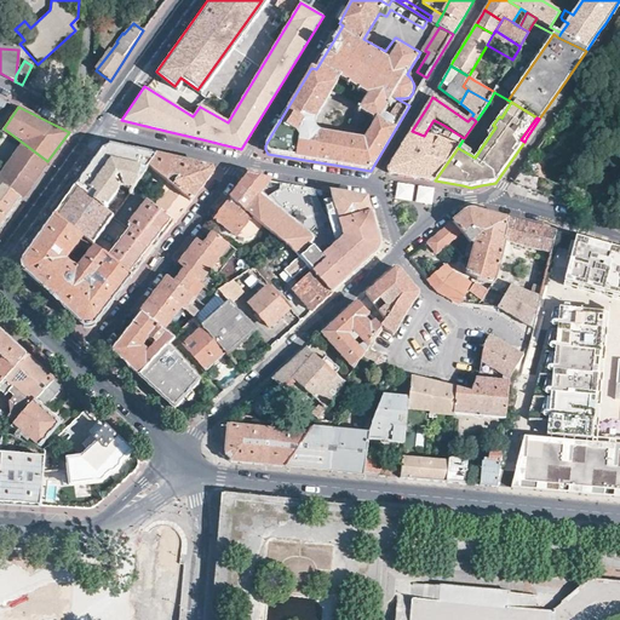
[(434,120),(431,124),(442,130),(443,125),(434,120)]
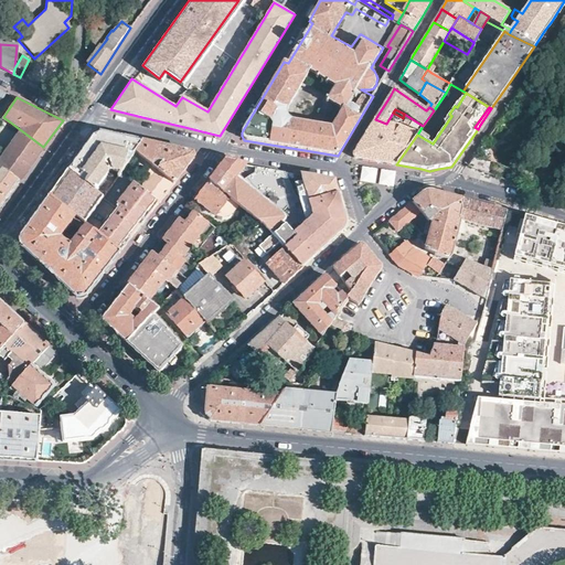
[(417,135),(423,126),(404,114),(403,118),(393,113),(386,124),(417,135)]
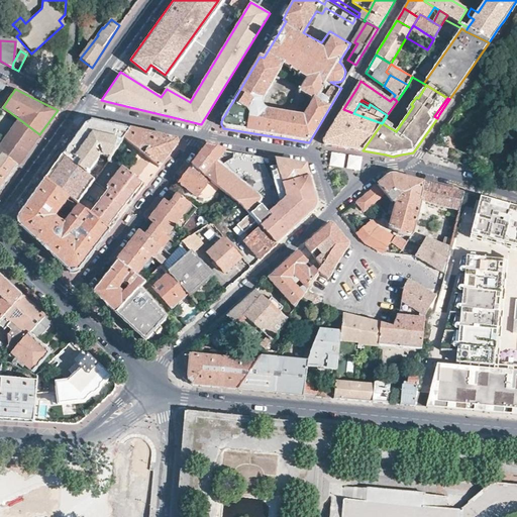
[(363,150),(382,123),(353,113),(343,109),(323,143),(342,147),(363,150)]
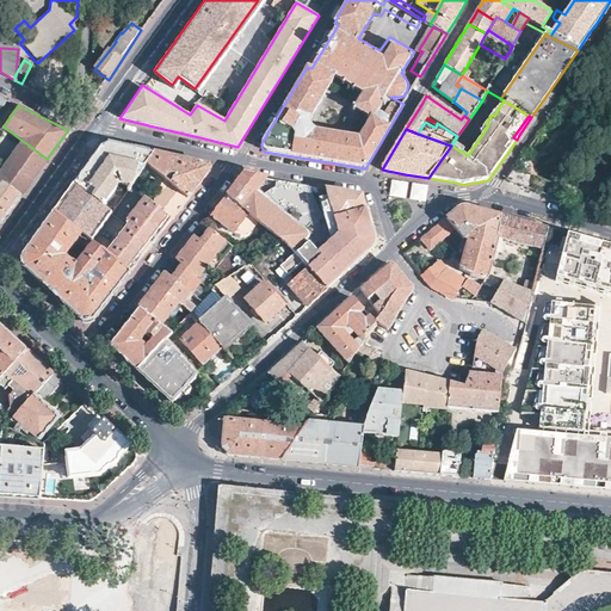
[(0,159),(0,179),(22,196),(24,192),(26,187),(47,159),(23,141),(6,165),(0,159)]
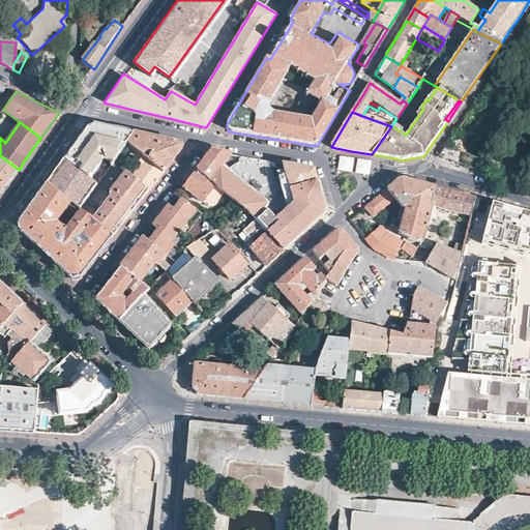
[(87,127),(64,159),(75,168),(79,164),(84,168),(80,172),(88,179),(104,160),(96,152),(99,149),(106,156),(115,158),(120,151),(119,150),(122,142),(125,145),(127,142),(134,133),(95,124),(92,125),(88,126),(87,127)]
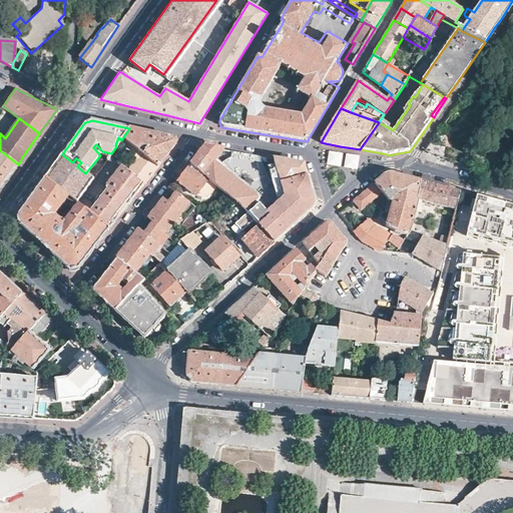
[(129,128),(123,137),(159,166),(177,143),(175,139),(153,134),(129,128)]
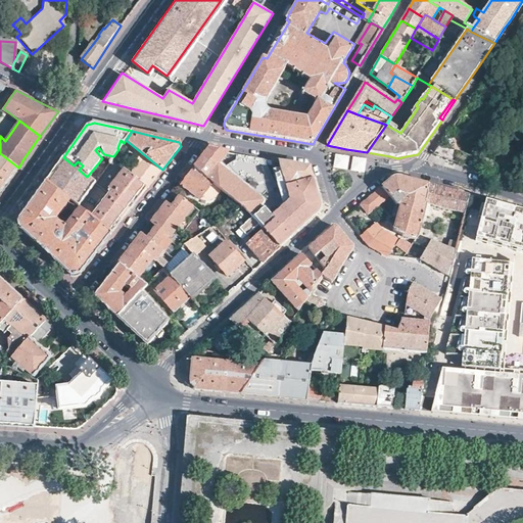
[(140,162),(131,175),(147,188),(154,179),(162,170),(126,140),(124,143),(122,146),(140,162)]
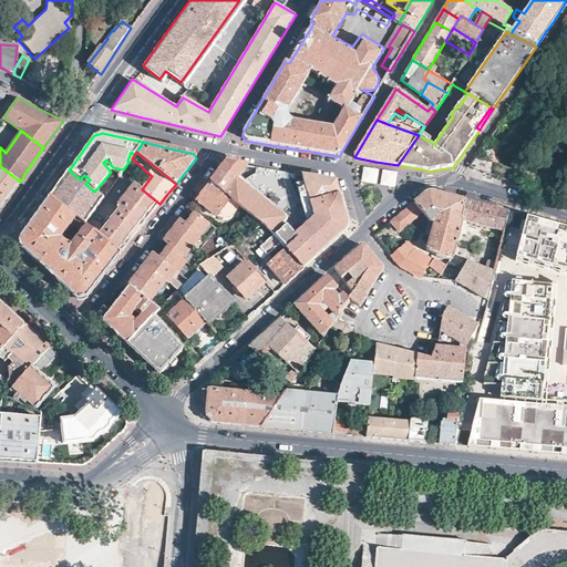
[(228,162),(212,182),(232,198),(264,224),(274,235),(280,226),(287,218),(244,183),(238,178),(248,166),(238,164),(228,162)]
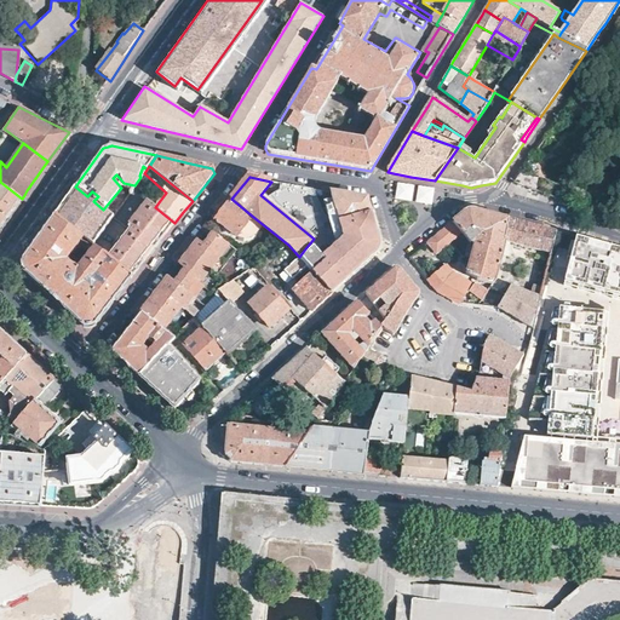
[(0,228),(22,199),(0,182),(0,228)]
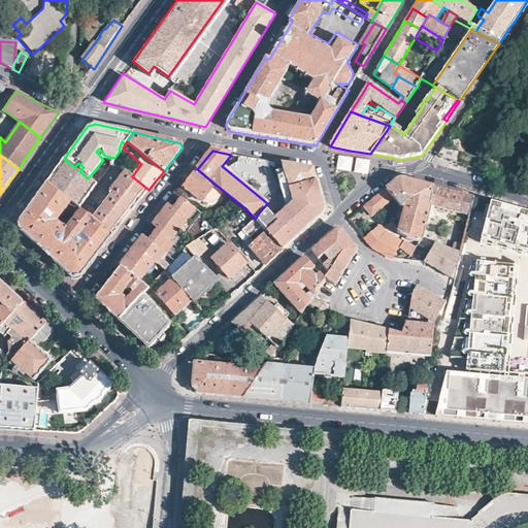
[(267,162),(239,157),(238,162),(227,170),(267,203),(277,197),(267,162)]
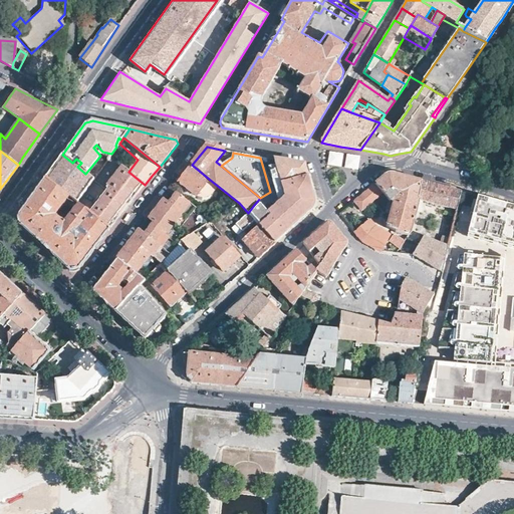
[(93,181),(91,180),(85,174),(77,167),(72,163),(62,155),(56,163),(46,178),(56,187),(66,195),(76,203),(93,181)]
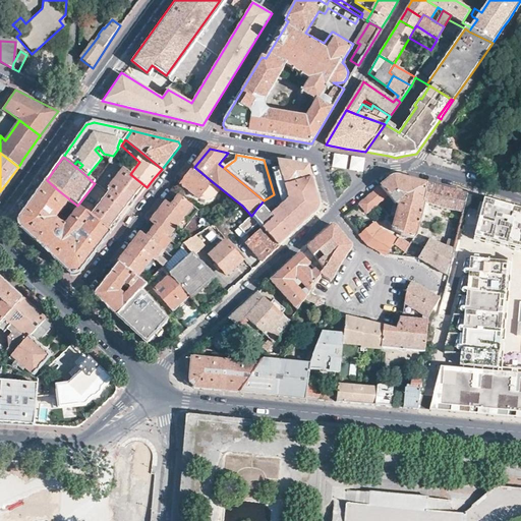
[(90,217),(111,233),(121,220),(136,200),(147,187),(130,174),(111,159),(93,182),(95,183),(107,194),(90,217)]
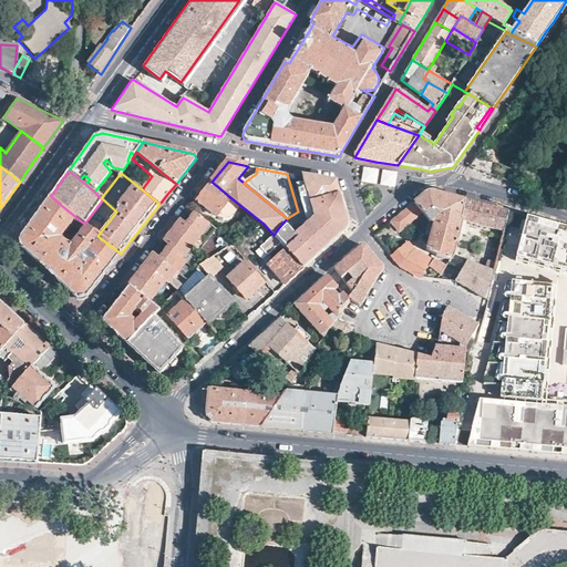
[(280,226),(274,235),(281,244),(303,268),(328,247),(349,227),(337,182),(320,178),(305,176),(310,198),(308,199),(309,205),(312,205),(315,217),(295,235),(297,239),(292,244),(288,239),(291,237),(280,226)]
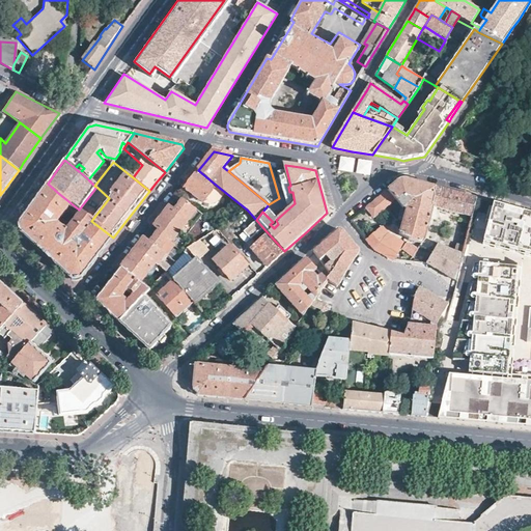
[(192,178),(185,188),(203,202),(217,186),(198,170),(192,178)]
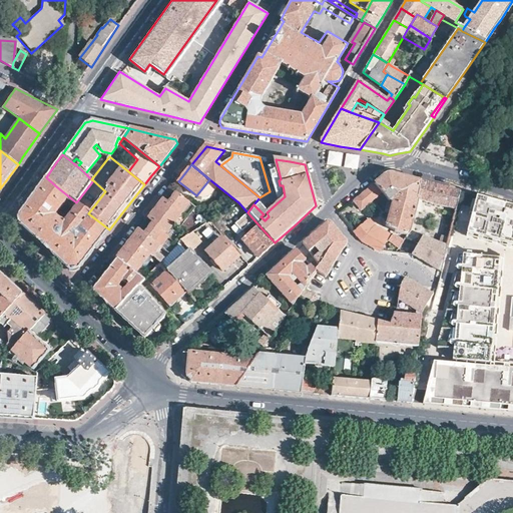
[(384,176),(354,200),(361,209),(381,192),(390,202),(392,201),(394,202),(386,224),(385,225),(394,231),(409,234),(417,199),(422,181),(396,175),(394,174),(389,173),(387,174),(384,176)]
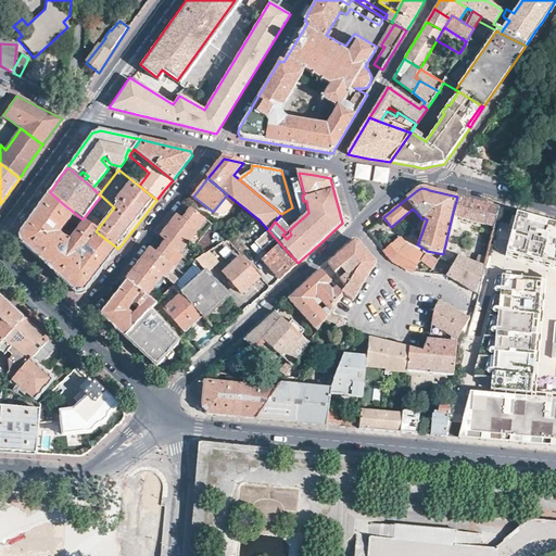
[(101,270),(118,249),(96,231),(84,222),(74,234),(62,222),(72,211),(61,202),(50,192),(30,218),(27,224),(23,230),(21,235),(21,238),(22,242),(23,244),(51,270),(73,290),(76,292),(78,293),(80,293),(81,293),(84,291),(86,289),(101,270)]
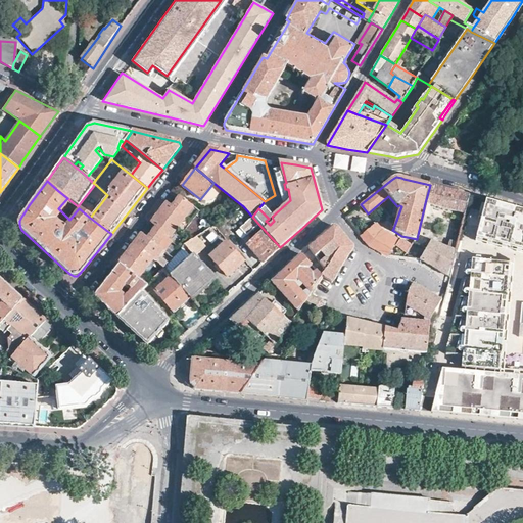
[(446,189),(430,185),(425,203),(465,214),(470,195),(446,189)]
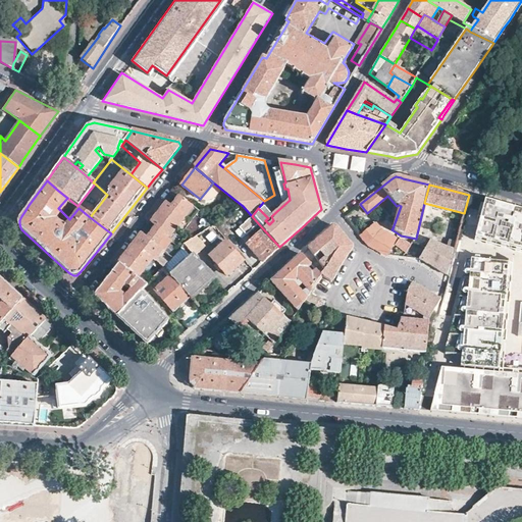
[(167,203),(160,212),(178,226),(194,206),(181,196),(176,202),(172,207),(167,203)]
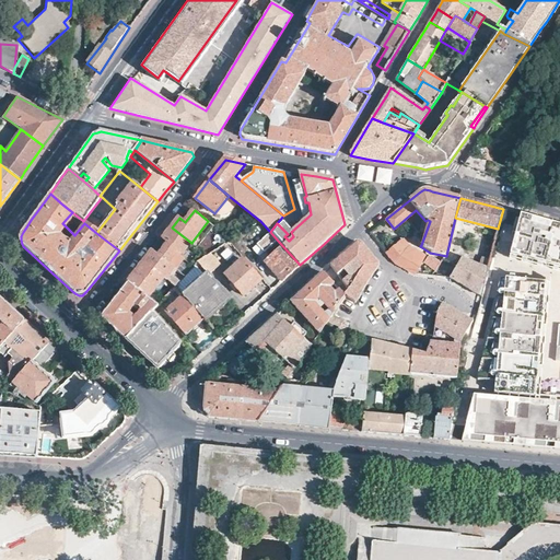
[(559,224),(550,222),(529,217),(525,216),(517,220),(514,233),(509,254),(521,257),(537,261),(558,267),(559,267),(559,224)]
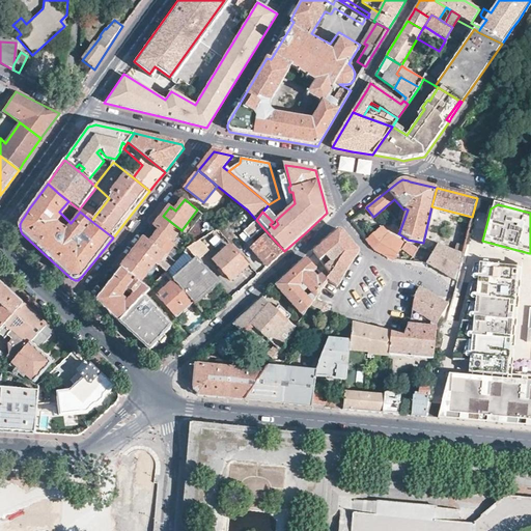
[(160,229),(150,242),(164,252),(182,230),(163,216),(159,221),(155,225),(160,229)]
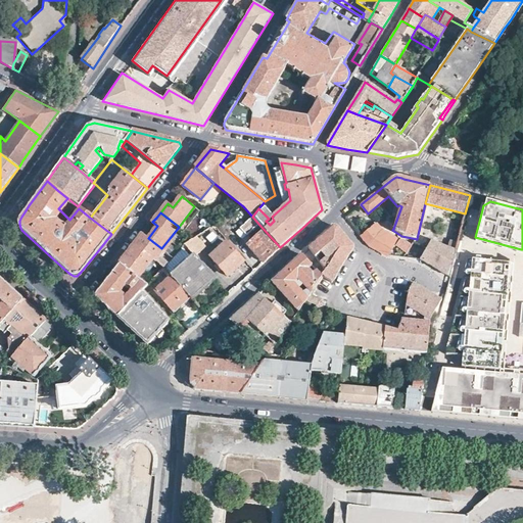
[(230,215),(216,224),(228,238),(235,232),(230,226),(235,221),(230,215)]
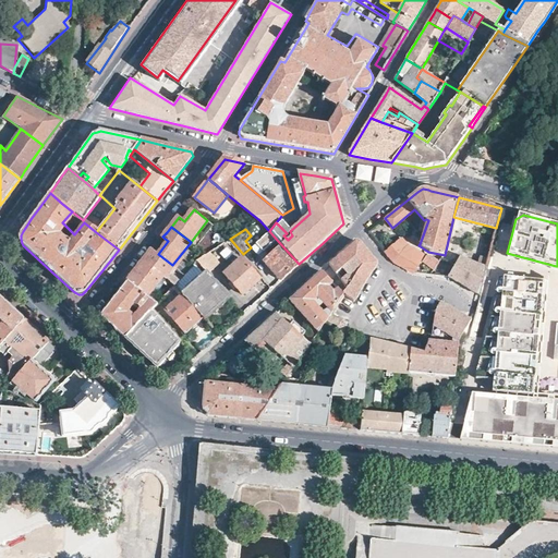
[(413,273),(421,263),(425,256),(405,245),(401,239),(386,252),(392,259),(393,261),(413,273)]
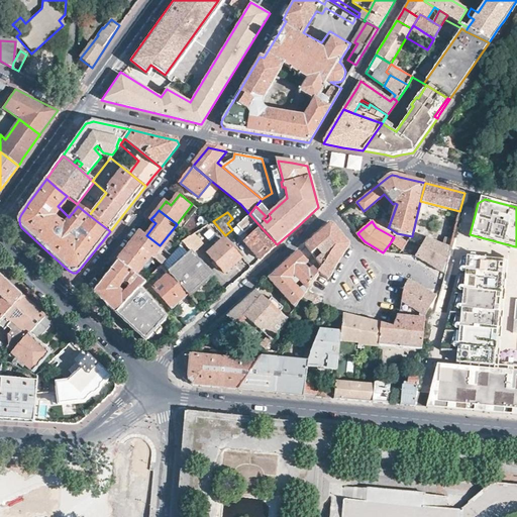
[(277,244),(256,222),(243,234),(247,239),(245,241),(262,259),(269,252),(277,244)]
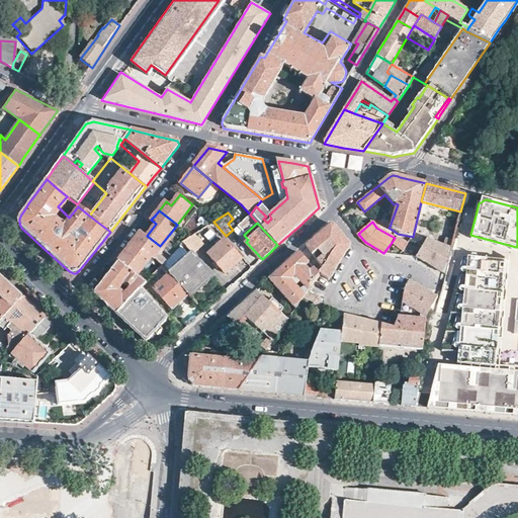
[(321,273),(329,281),(332,277),(343,257),(350,243),(332,224),(320,234),(307,245),(313,253),(320,248),(327,255),(319,261),(325,268),(321,273)]
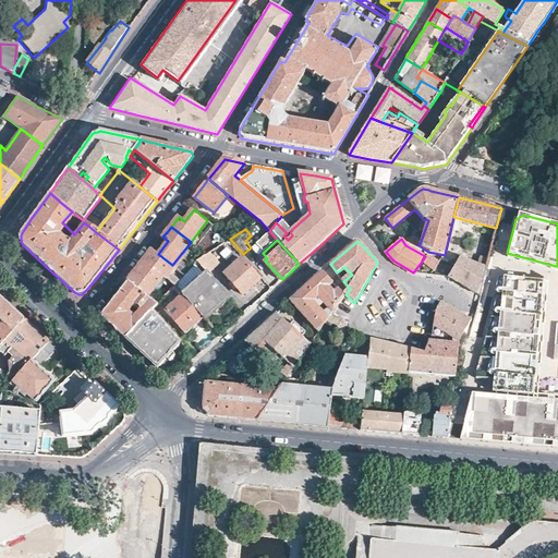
[(148,255),(144,261),(167,279),(169,281),(179,270),(172,265),(158,254),(153,250),(148,255)]
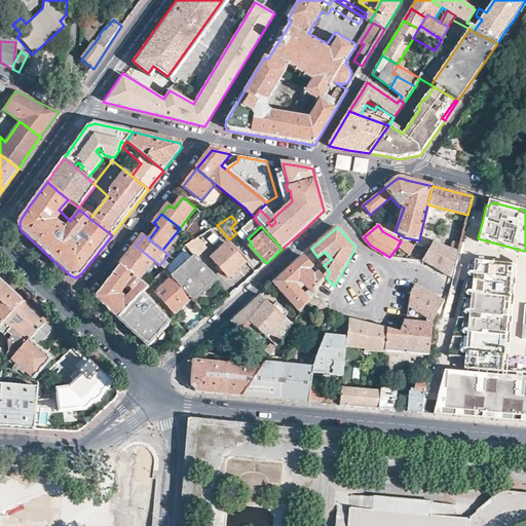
[(192,242),(188,247),(191,250),(196,256),(197,257),(203,252),(195,239),(192,242)]
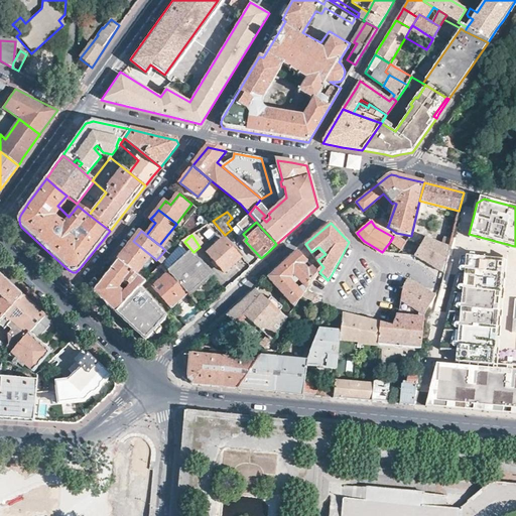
[(397,250),(404,243),(394,235),(393,237),(389,243),(397,250)]
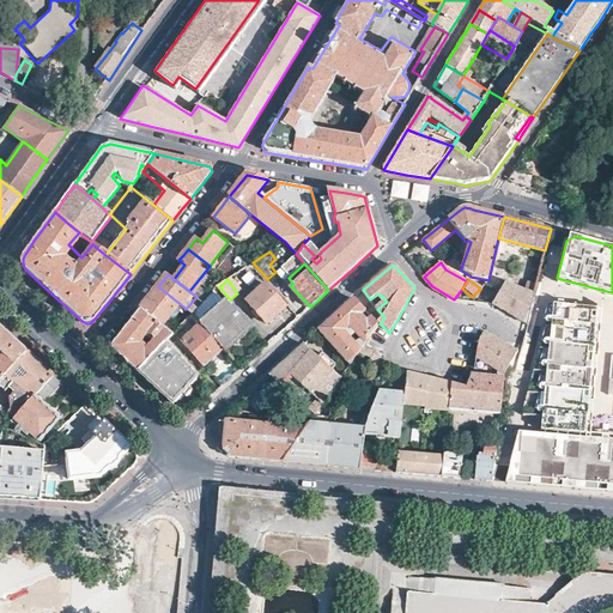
[(528,323),(535,292),(527,290),(507,281),(502,290),(493,303),(508,311),(528,323)]
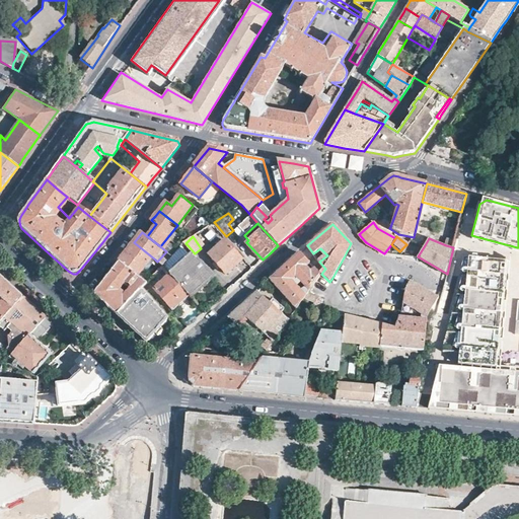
[(453,247),(455,239),(449,238),(446,245),(453,247)]
